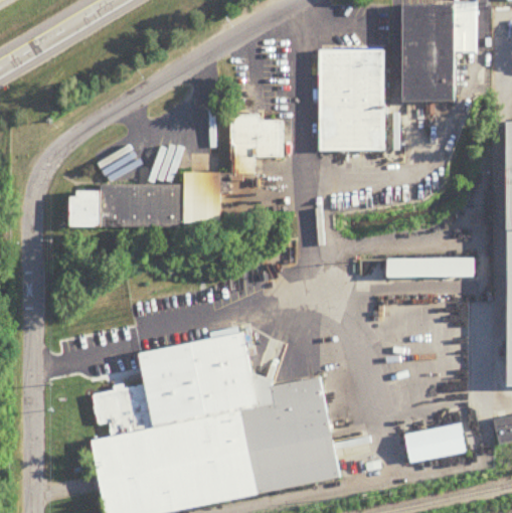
[(457,102),(457,52),(474,52),(474,3),(401,3),(401,102),(457,102)]
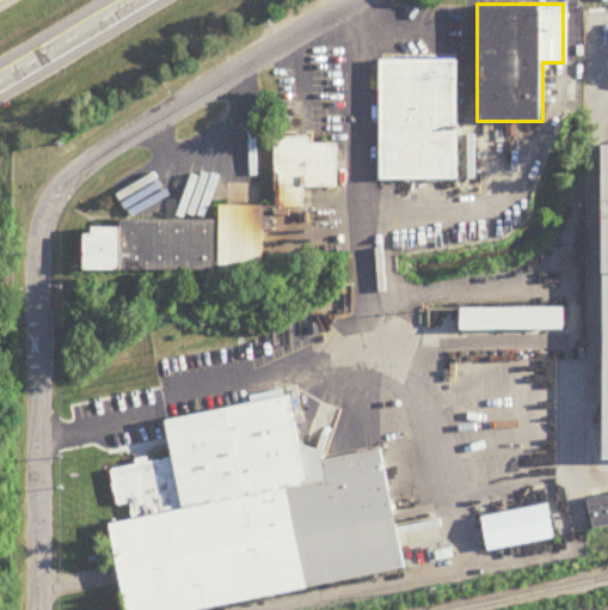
[(379,180),(456,178),(456,58),(378,58),(379,180)]
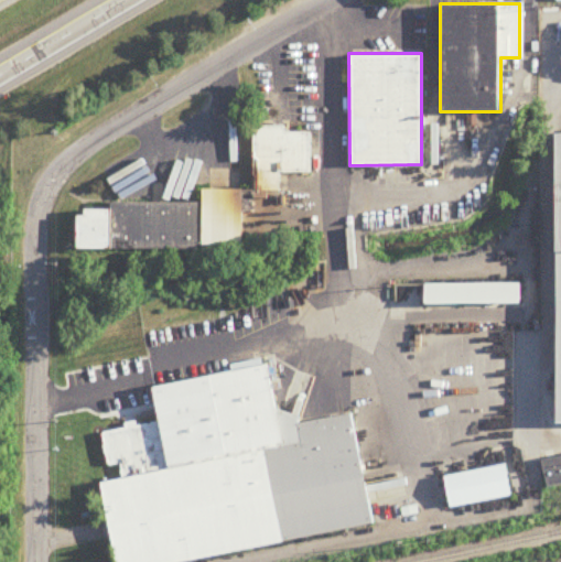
[(243,248),(243,196),(278,197),(278,173),(309,173),(309,132),(282,132),(282,126),(251,126),(251,191),(203,190),(203,203),(108,203),(108,211),(77,209),(77,248),(243,248)]
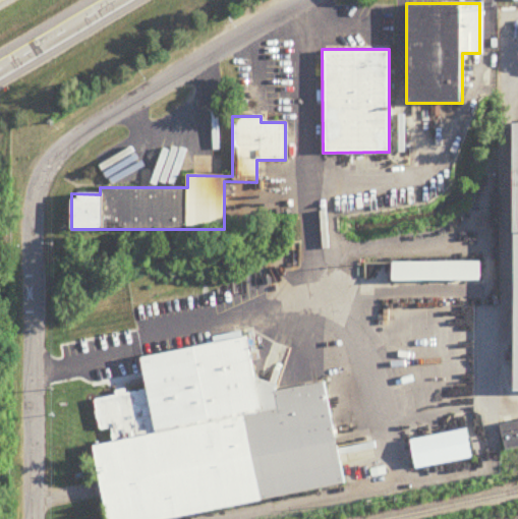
[(478,262),(392,262),(392,280),(478,280),(478,262)]
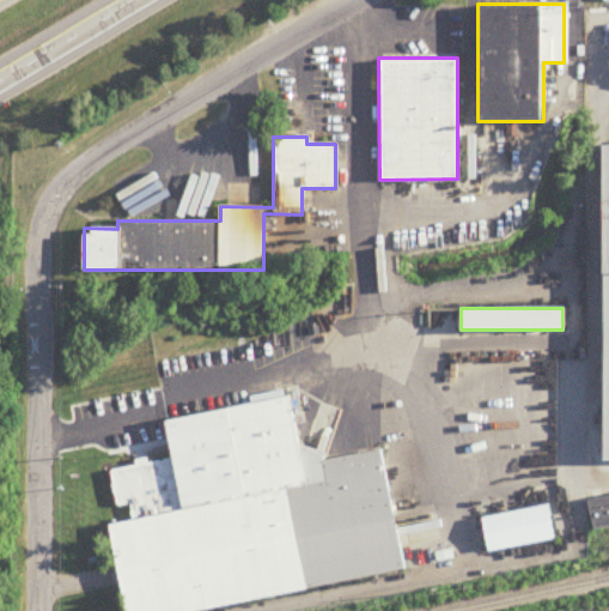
[(125,610),(178,610),(405,573),(390,490),(412,487),(405,446),(322,459),(320,448),(300,451),(292,397),(164,418),(171,458),(109,467),(115,506),(127,503),(129,520),(110,522),(125,610)]
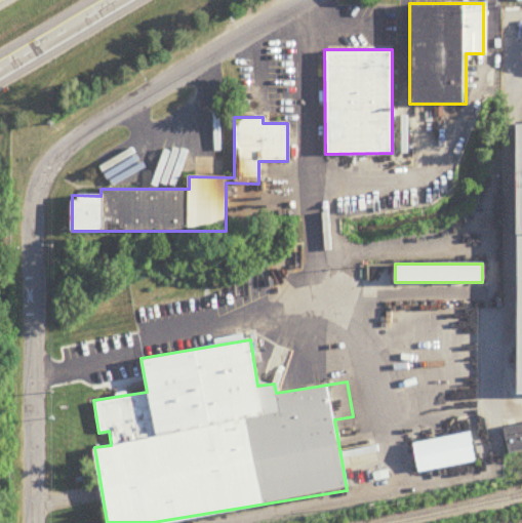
[(521,450),(521,457),(521,423),(502,427),(506,453),(521,450)]
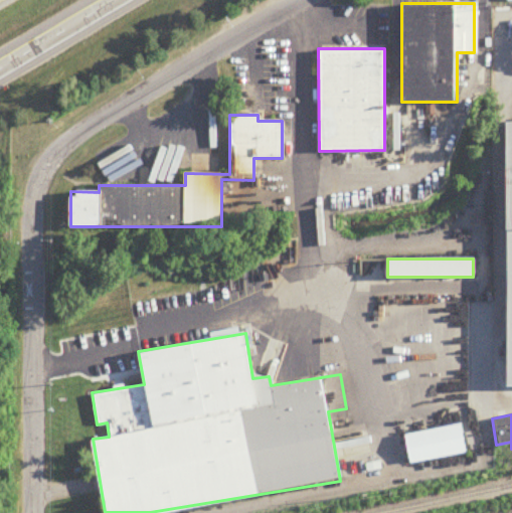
[(404,434),(408,462),(465,453),(461,424),(404,434)]
